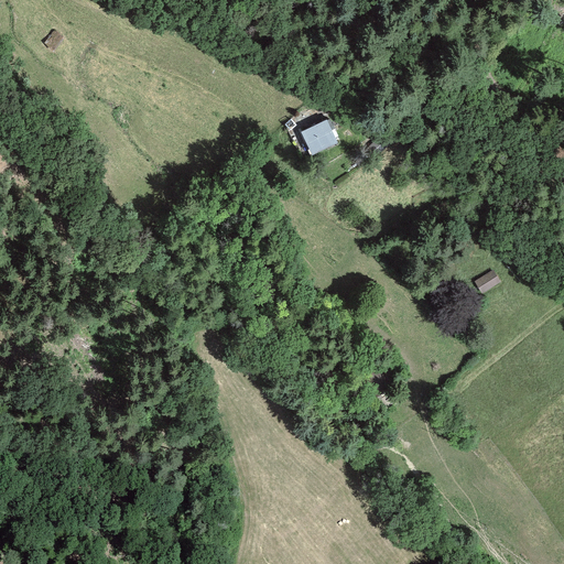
[(56,46),(63,32),(54,28),(46,42),(56,46)]
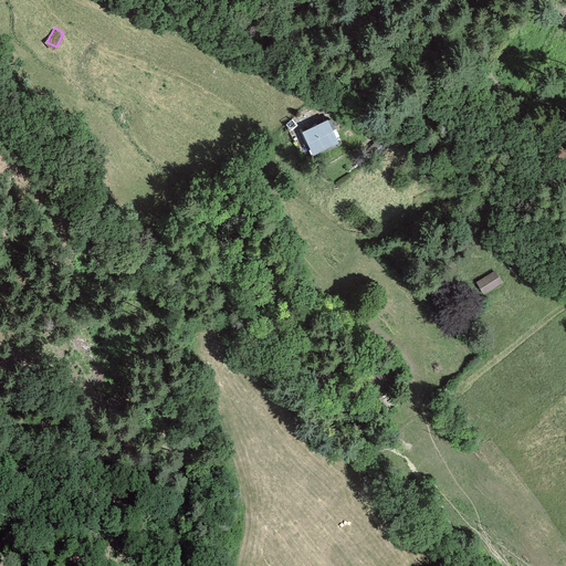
[(328,116),(301,130),(313,155),(342,140),(328,116)]
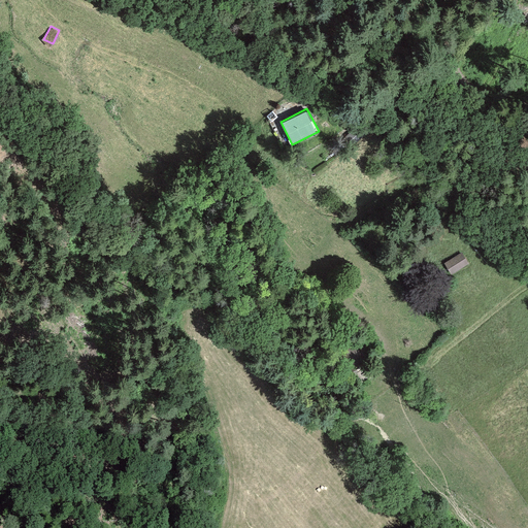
[(366,132),(362,128),(352,138),(356,142),(366,132)]
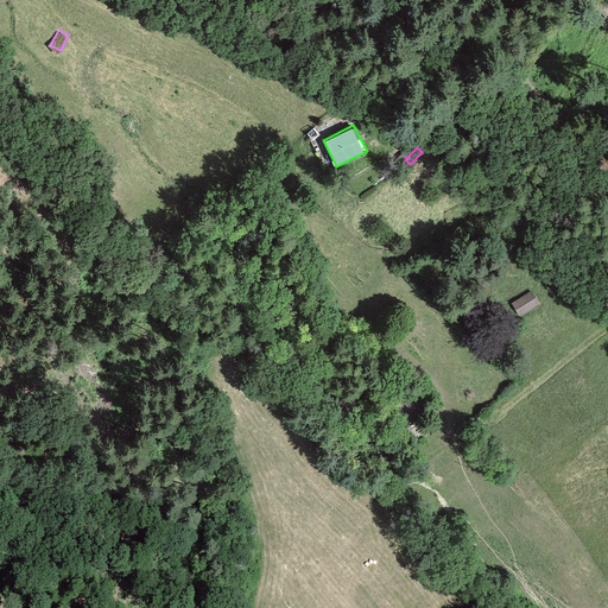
[(540,303),(532,290),(512,302),(520,315),(540,303)]
